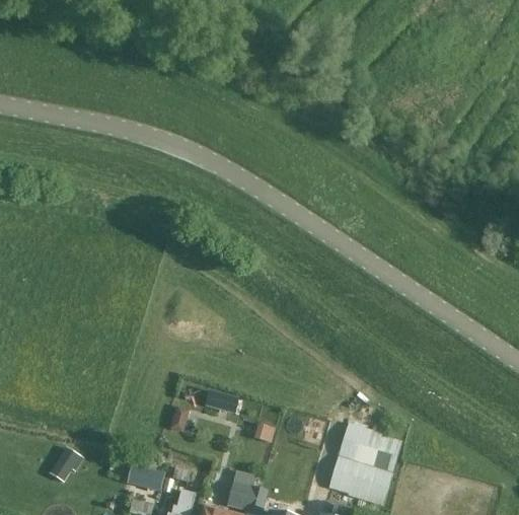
[(209,389),(205,403),(234,412),(238,397),(209,389)]
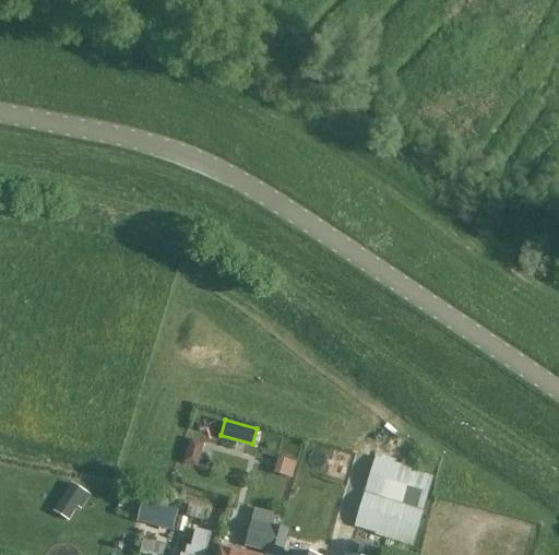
[(377,458),(356,524),(411,541),(413,542),(415,534),(430,485),(433,475),(431,475),(377,458)]
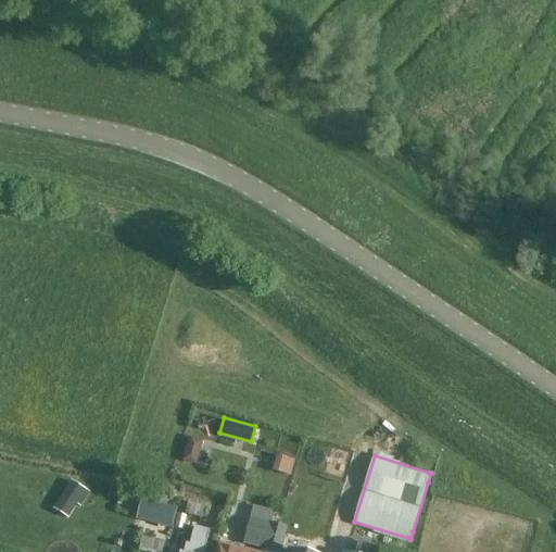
[(70,479),(55,502),(70,511),(84,488),(70,479)]
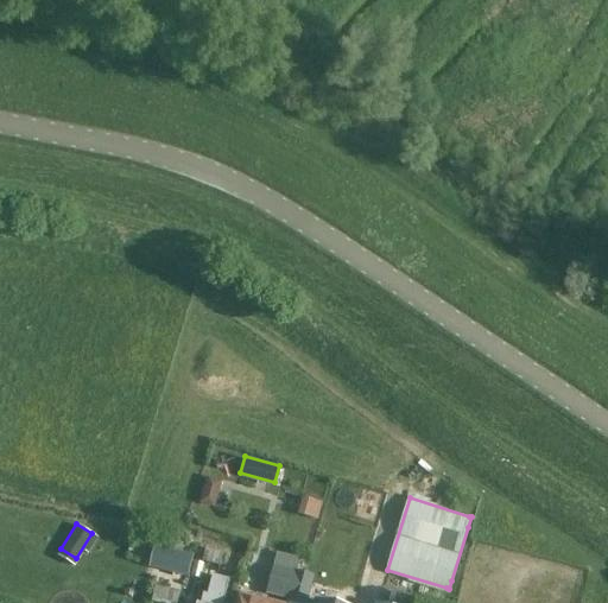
[(191,553),(153,544),(149,562),(187,571),(191,553)]
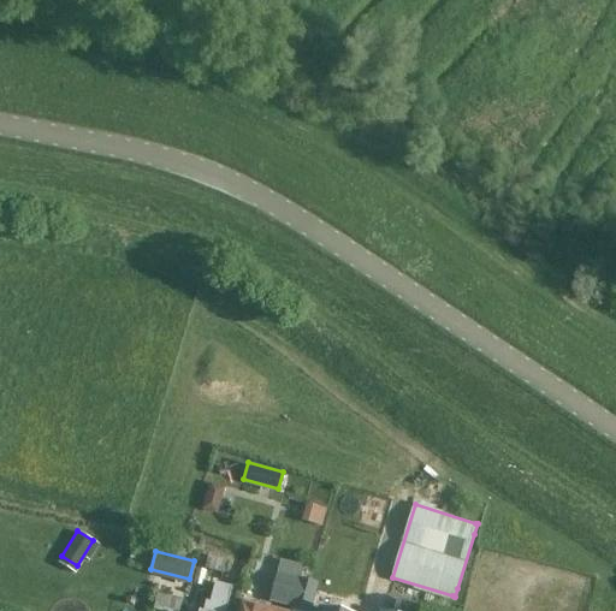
[(194,580),(203,582),(207,568),(197,565),(194,580)]
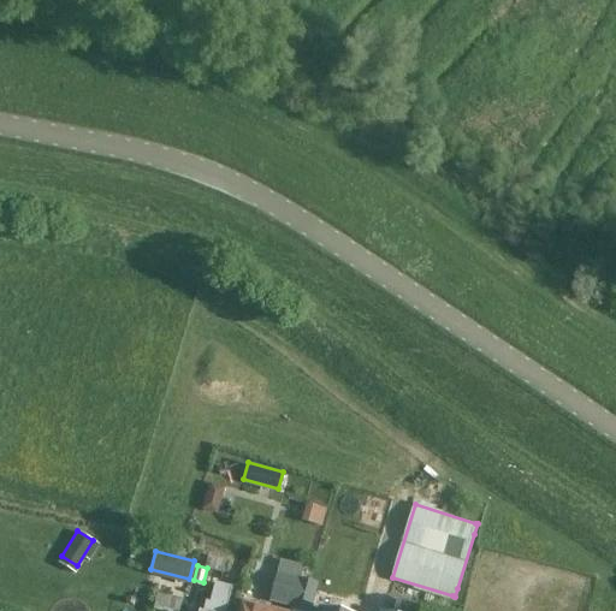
[(309,610),(311,610),(319,580),(297,575),(290,606),(309,610)]
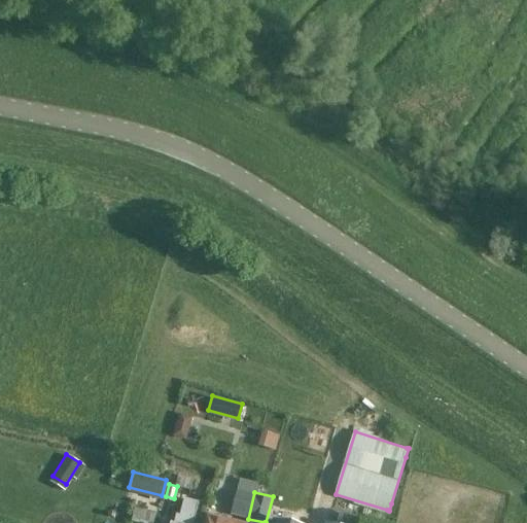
[(179,512),(176,512),(174,519),(170,518),(168,522),(192,522),(199,499),(183,496),(179,512)]
